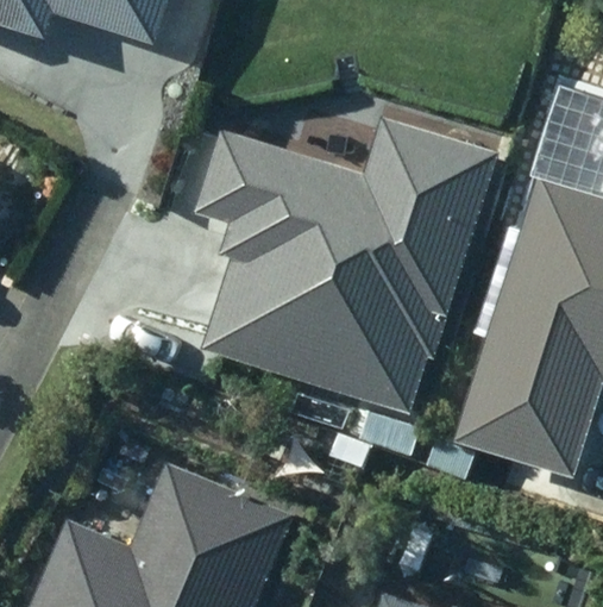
[(0,0),(0,24),(50,39),(57,16),(155,45),(168,0),(0,0)]
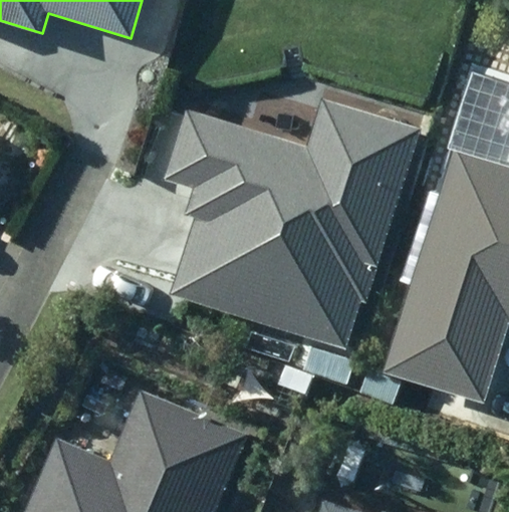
[(508,83),(474,74),(442,191),(427,187),(400,281),(416,286),(391,376),(483,402),(507,315),(508,315),(508,83)]
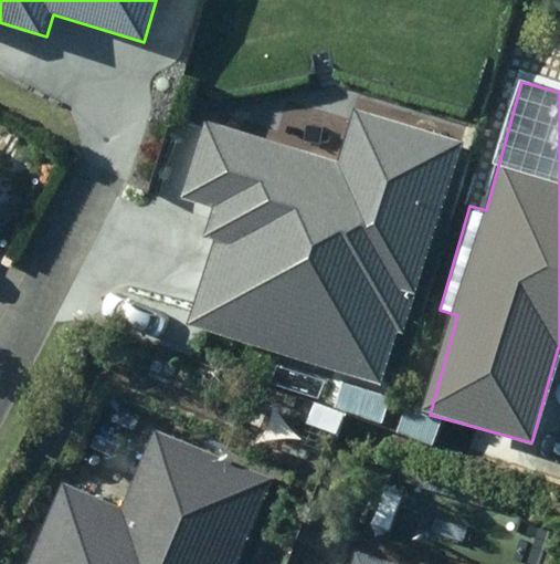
[(187,326),(287,354),(387,382),(401,327),(410,330),(462,142),(354,112),(340,160),(209,124),(188,199),(220,207),(187,326)]
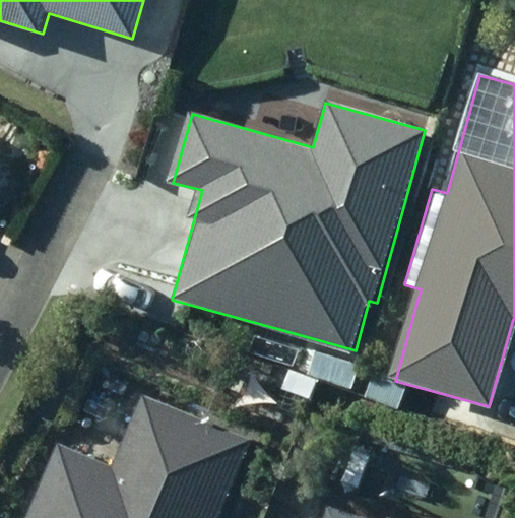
[(25,517),(219,517),(253,438),(140,392),(110,466),(56,445),(25,517)]
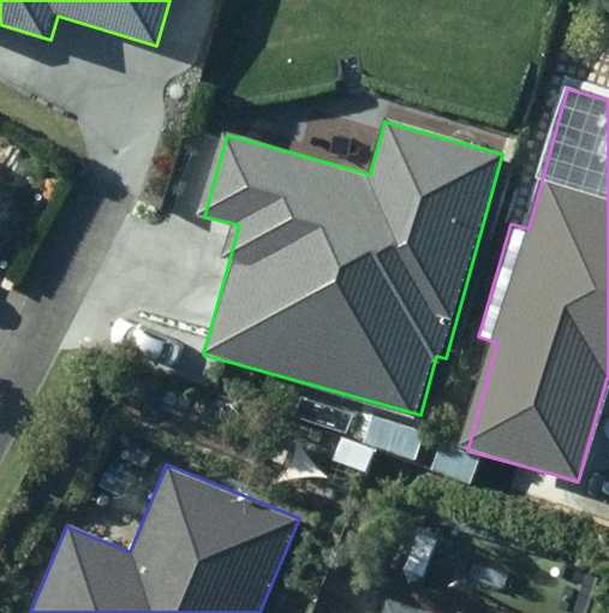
[(431,612),(384,599),(380,612),(431,612)]
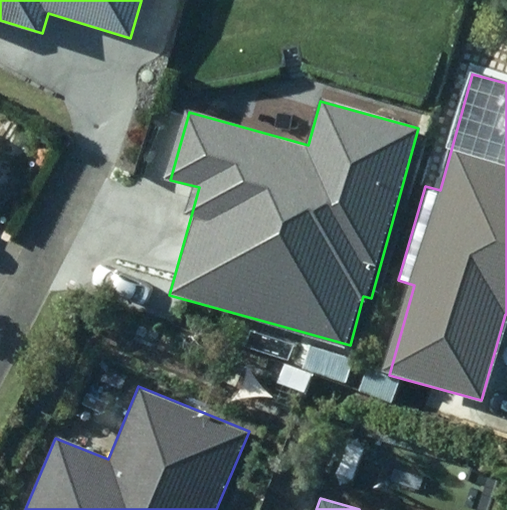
All buildings are outlined.
